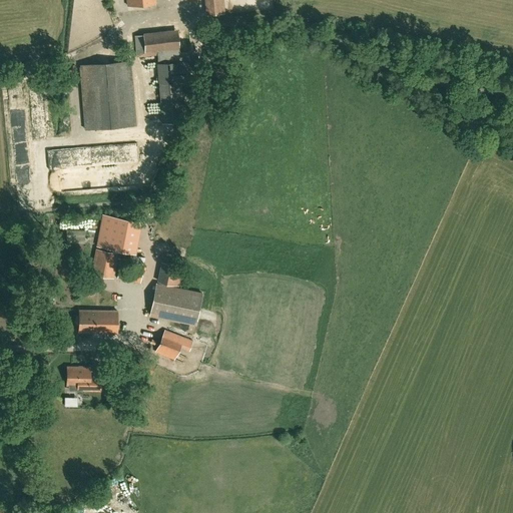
[(222,0),(206,0),(208,14),(223,12),(222,0)]
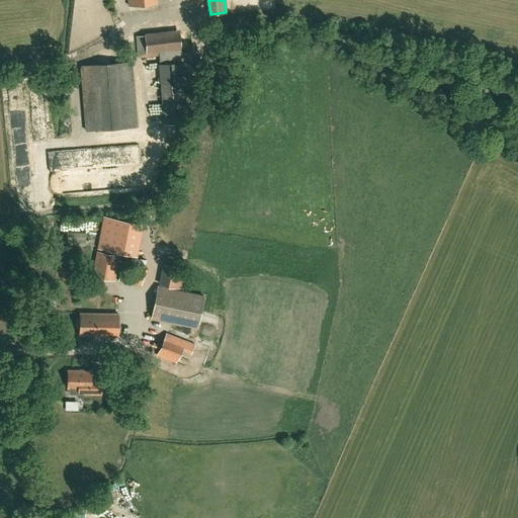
[(146,52),(145,35),(136,35),(138,58),(147,57),(147,66),(191,61),(190,52),(181,53),(181,49),(146,52)]
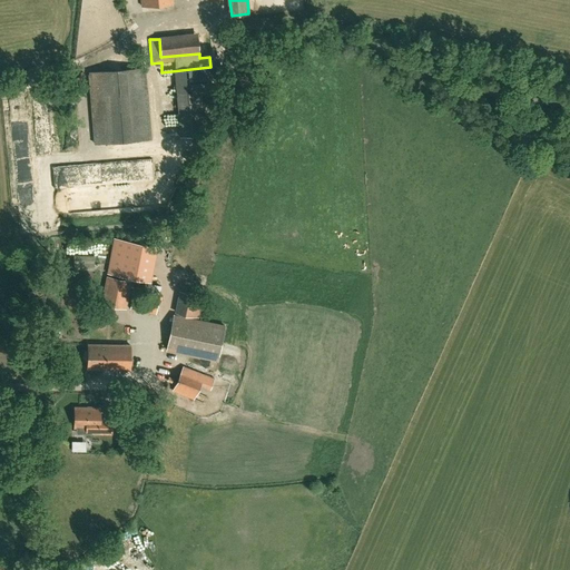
[(150,139),(145,68),(89,72),(95,144),(150,139)]
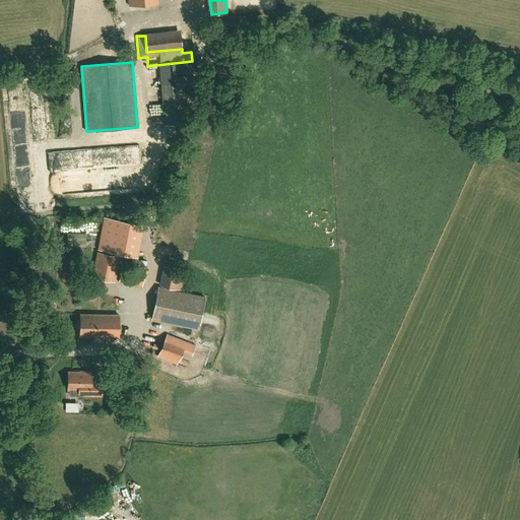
[(159,65),(165,124),(186,123),(183,84),(190,84),(189,63),(159,65)]
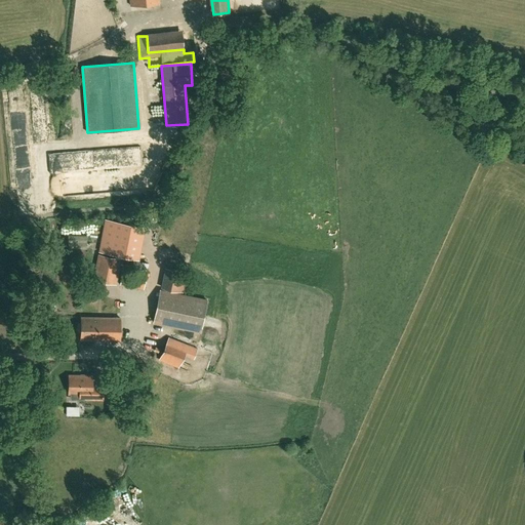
[(49,153),(50,172),(56,172),(55,163),(63,163),(62,153),(49,153)]
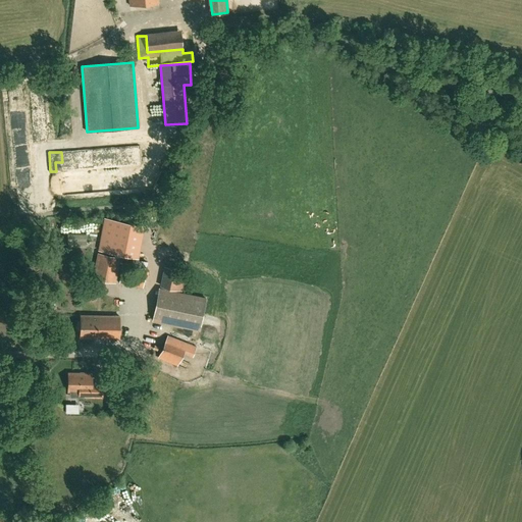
[(105,218),(99,251),(136,257),(142,225),(105,218)]
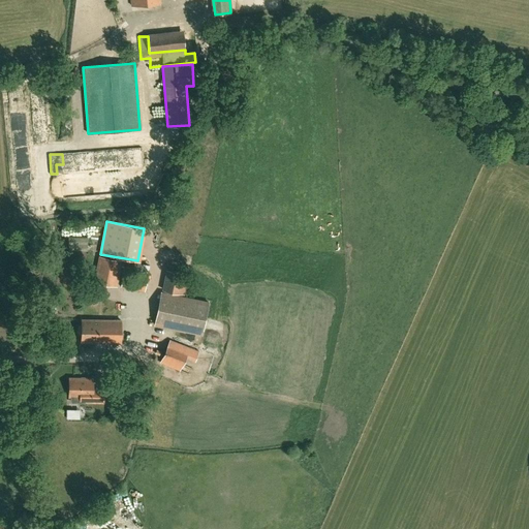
[(121,260),(100,256),(95,282),(116,286),(121,260)]
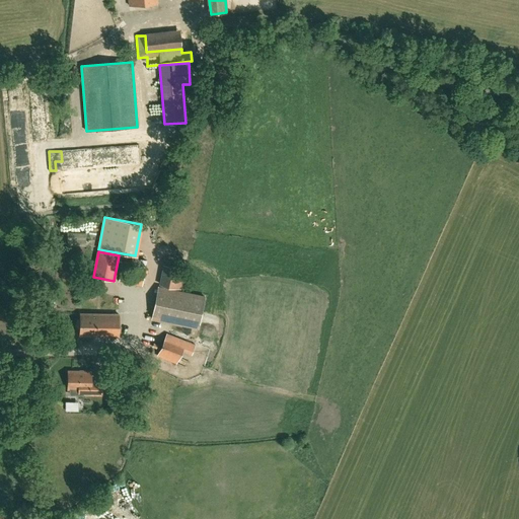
[(158,287),(151,319),(198,328),(205,297),(158,287)]
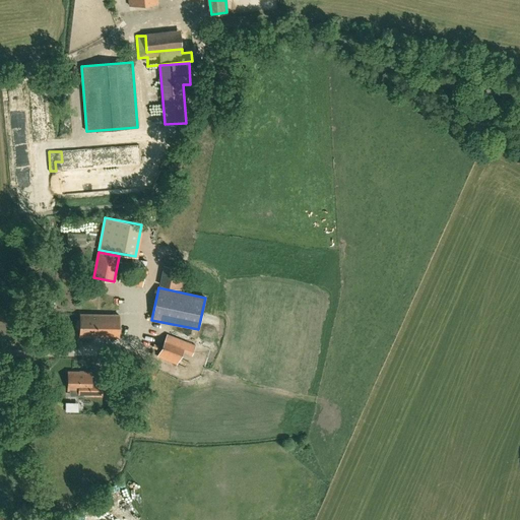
[(80,314),(80,320),(78,320),(76,321),(76,327),(78,328),(80,328),(79,336),(118,337),(119,315),(80,314)]
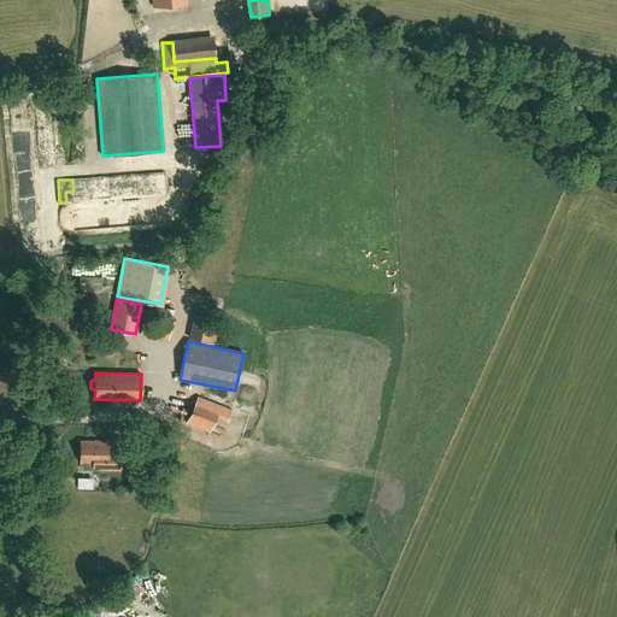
[(231,410),(221,405),(199,397),(188,423),(211,432),(216,417),(227,422),(231,410)]
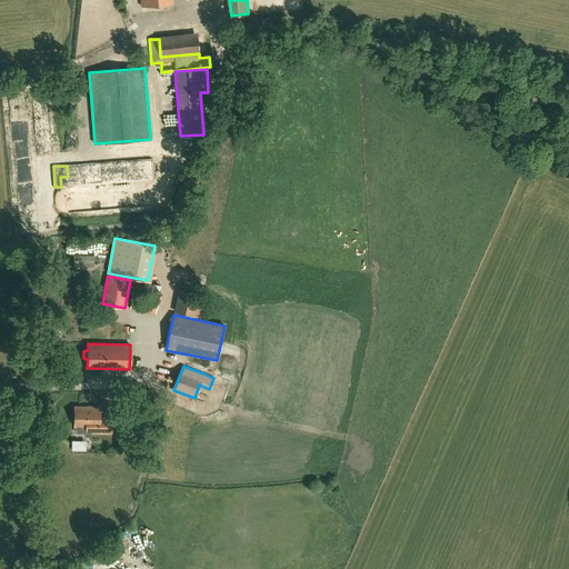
[(168,416),(172,403),(156,397),(150,409),(168,416)]
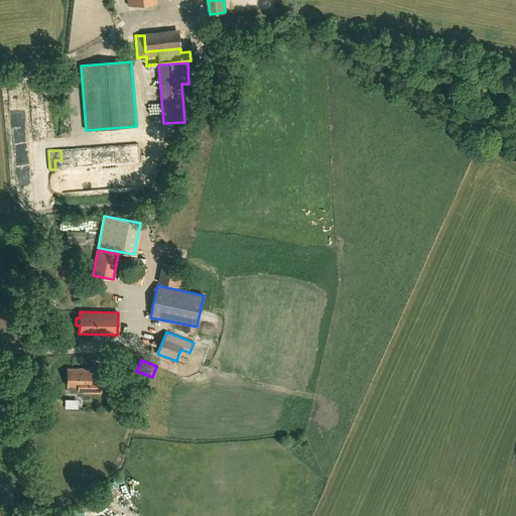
[(90,369),(68,369),(67,387),(79,387),(78,392),(101,392),(102,379),(90,379),(90,369)]
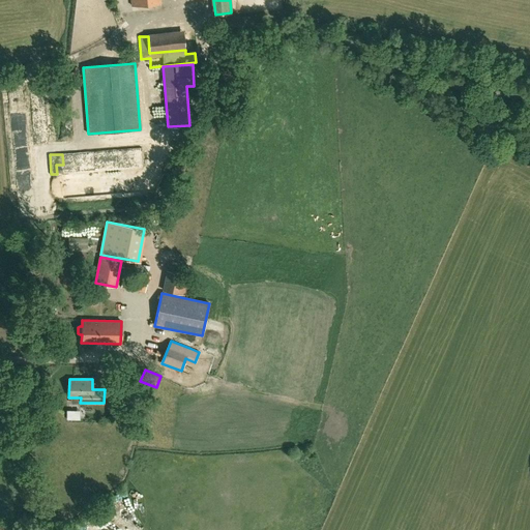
[(67,419),(81,419),(81,410),(67,410),(67,419)]
